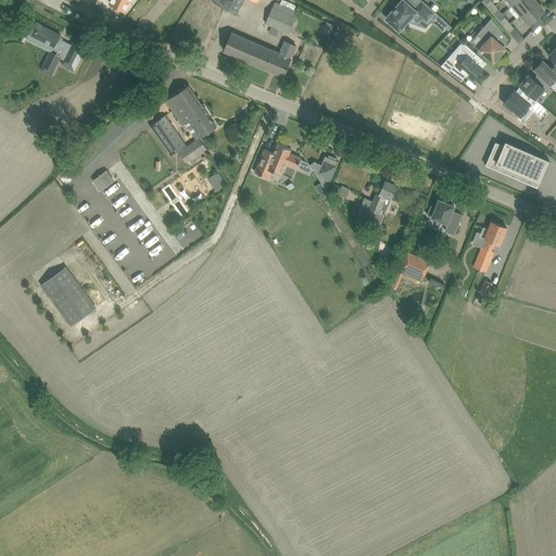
[(111,0),(110,3),(125,11),(129,0),(111,0)]
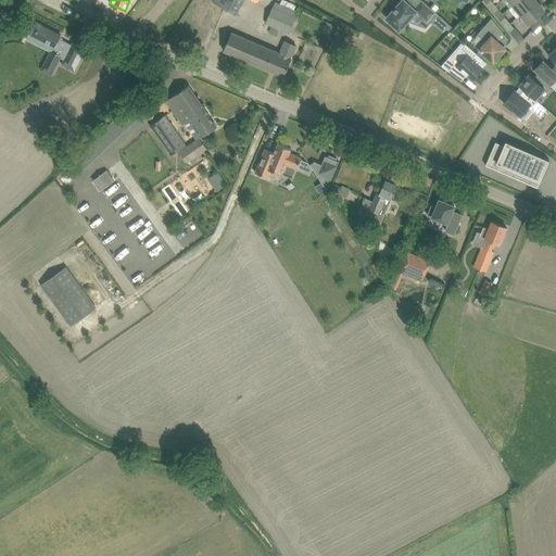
[(213,0),(213,2),(217,4),(236,14),(243,0),(213,0)]
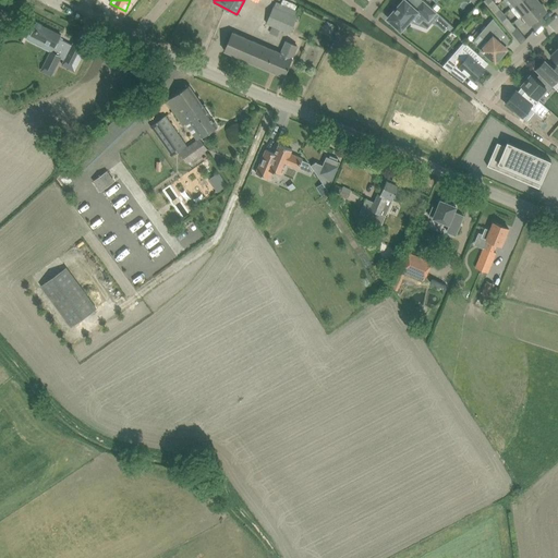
[(429,22),(437,13),(437,12),(433,9),(423,0),(422,0),(414,9),(404,0),(397,8),(398,8),(396,10),(396,11),(389,19),(401,29),(410,20),(420,24),(423,20),(429,22)]
